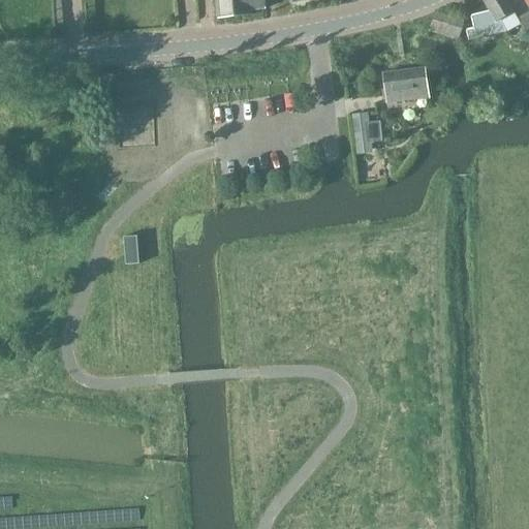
[(263,0),(215,0),(218,20),(251,16),(251,10),(265,9),(263,0)]
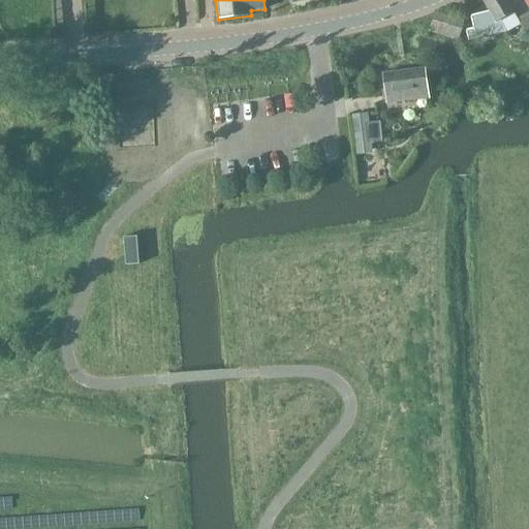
[(500,21),(514,12),(506,0),(481,0),(489,11),(471,17),(474,31),(468,33),(469,39),(476,37),(475,32),(498,27),(502,24),(500,21)]
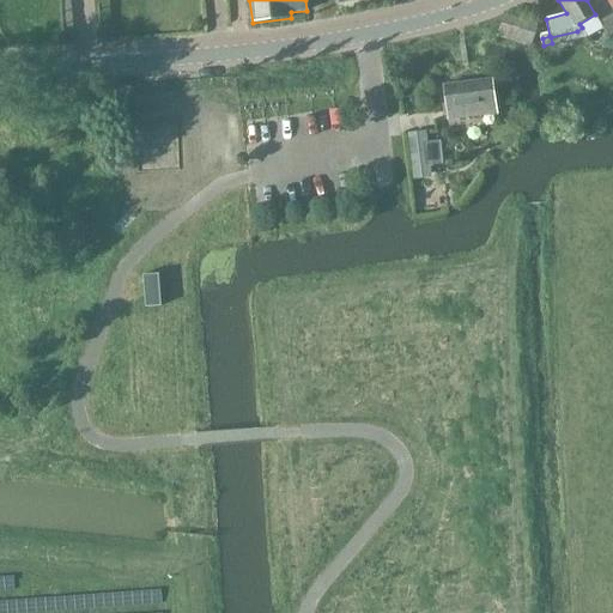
[(612,13),(601,22),(612,41),(612,13)]
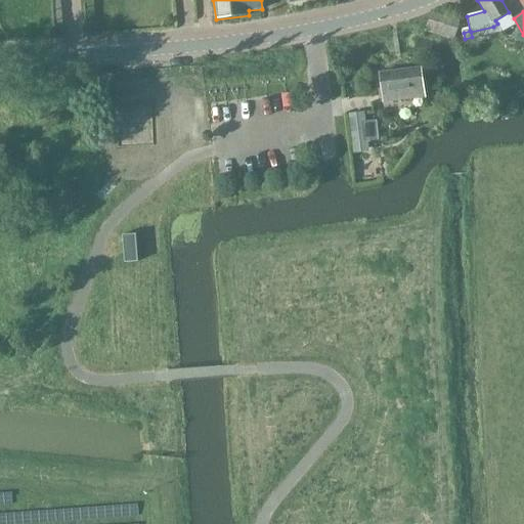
[(435,34),(454,39),(457,30),(450,28),(453,18),(440,14),(435,34)]
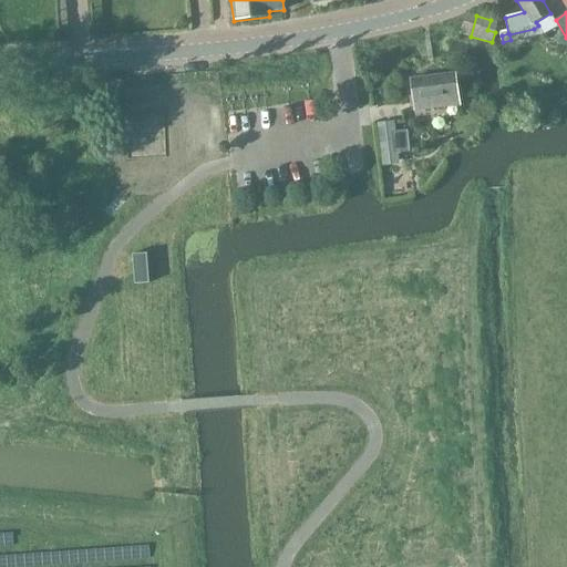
[(415,111),(460,105),(455,73),(411,80),(415,111)]
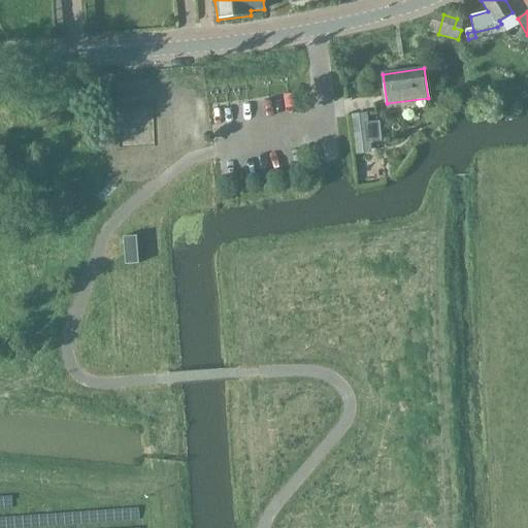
[(372,153),(367,113),(352,116),(356,155),(372,153)]
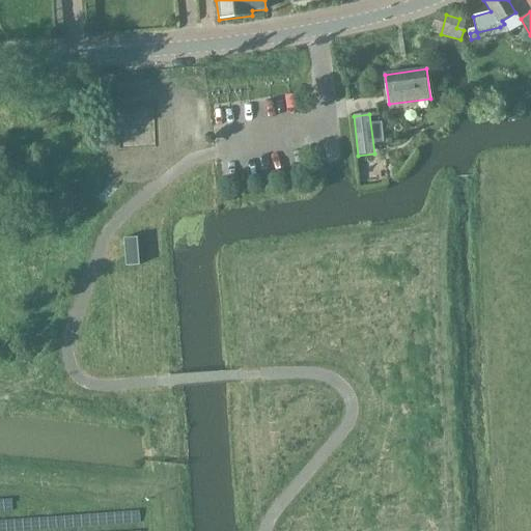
[(137,238),(123,239),(126,267),(139,266),(137,238)]
